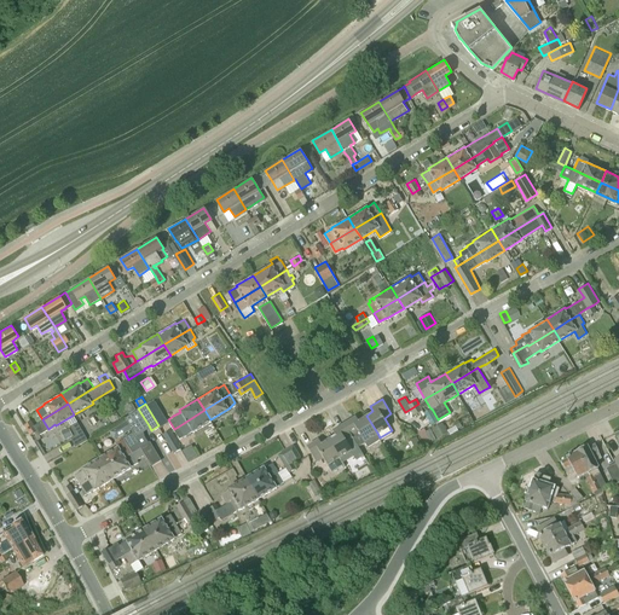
[(418,404),(411,408),(415,413),(422,408),(421,406),(418,404)]
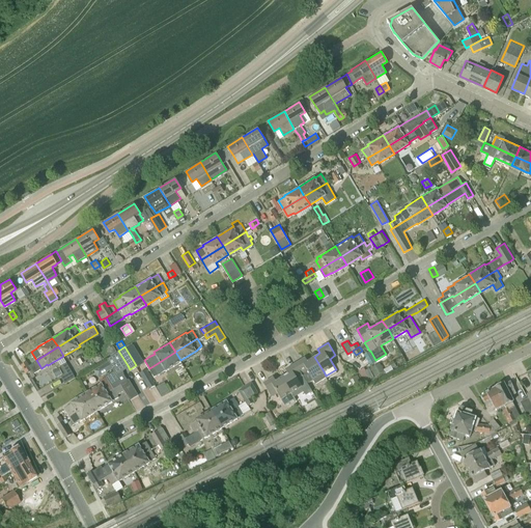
[(123,368),(128,365),(118,351),(108,358),(109,360),(113,366),(115,369),(100,379),(102,383),(86,392),(91,401),(113,388),(128,379),(124,372),(123,368)]
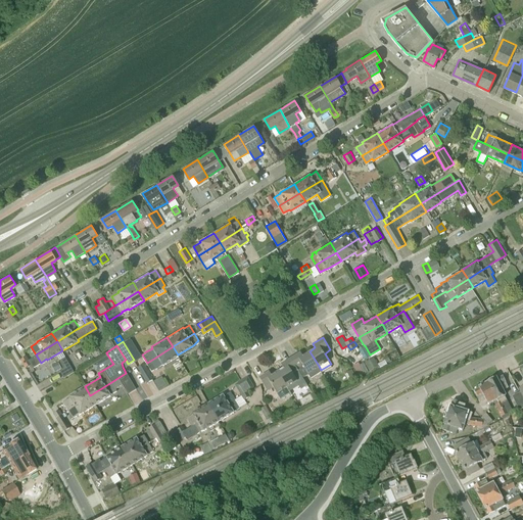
[(163,364),(178,355),(173,346),(155,358),(147,363),(151,370),(155,367),(156,368),(163,363),(163,364)]
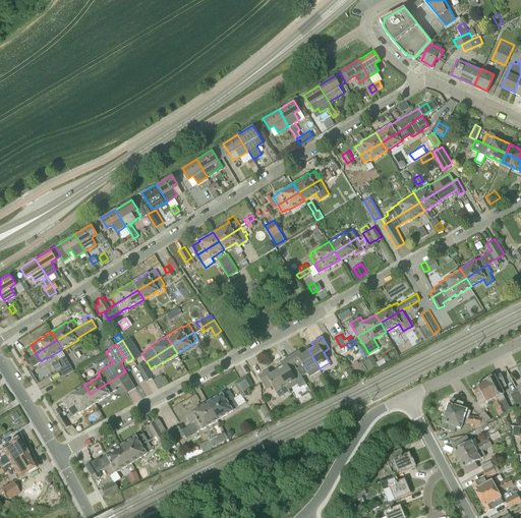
[(317,364),(308,350),(302,353),(299,350),(290,355),(297,367),(301,375),(307,371),(309,376),(320,368),(317,364)]
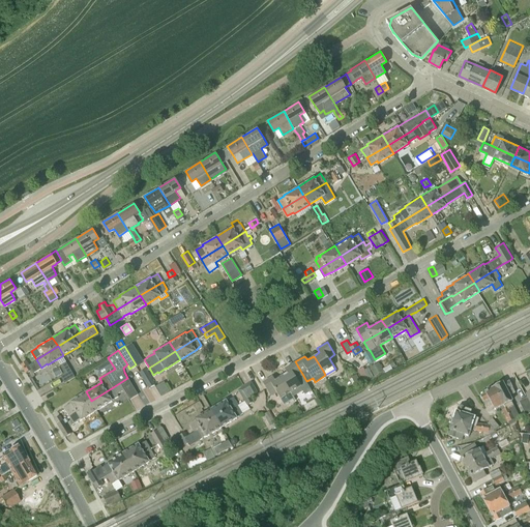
[(64,381),(75,375),(66,360),(60,363),(62,368),(64,372),(60,374),(64,381)]
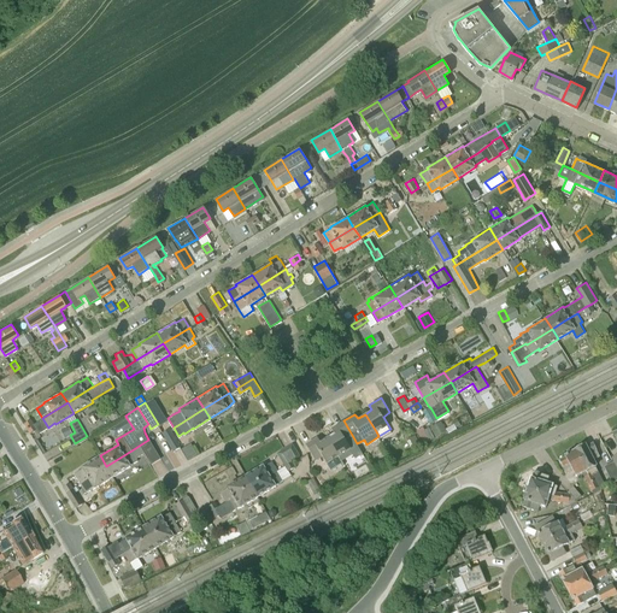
[(446,429),(441,419),(430,425),(435,435),(446,429)]
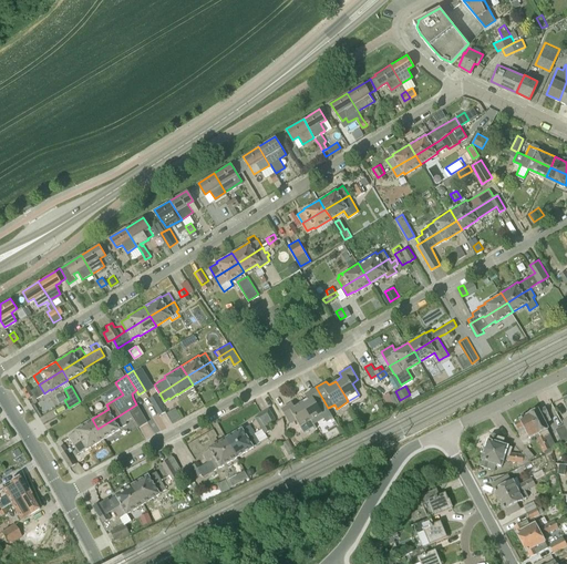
[(318,404),(323,400),(316,387),(305,393),(308,398),(301,402),(311,418),(322,411),(318,404)]
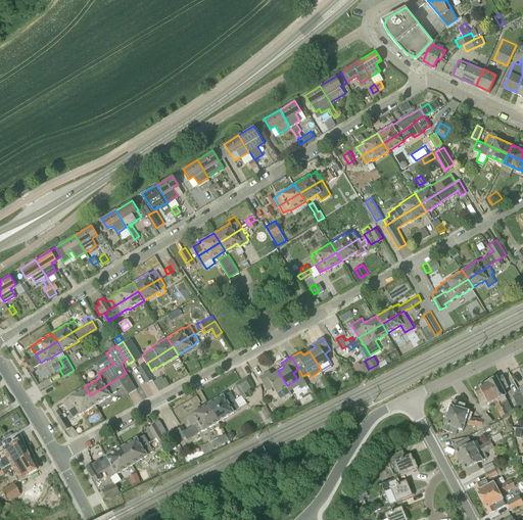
[(61,366),(58,361),(52,364),(55,369),(61,366)]
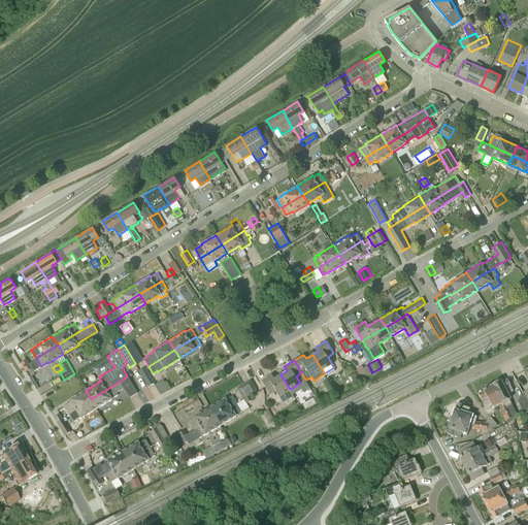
[(363,367),(361,364),(356,367),(362,379),(371,373),(366,365),(363,367)]
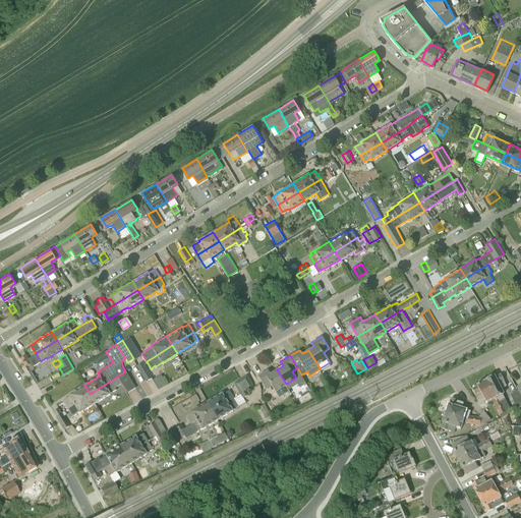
[(147,380),(153,377),(142,360),(137,364),(147,380)]
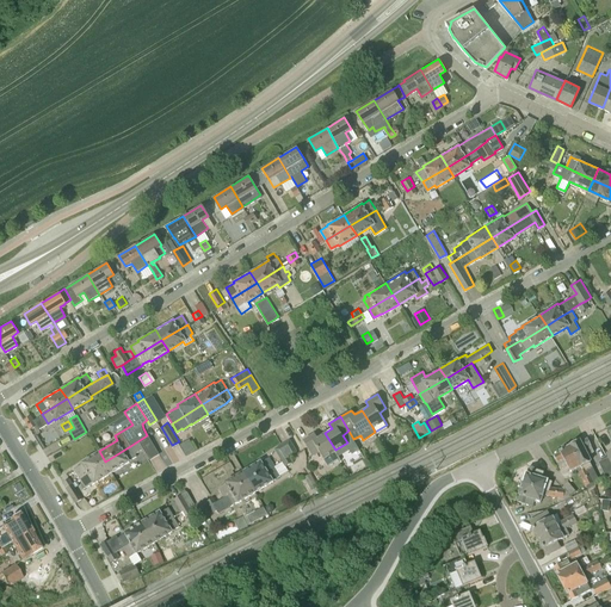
[(335,450),(325,433),(318,437),(315,433),(303,440),(312,454),(319,450),(323,458),(323,457),(328,464),(339,457),(335,450)]
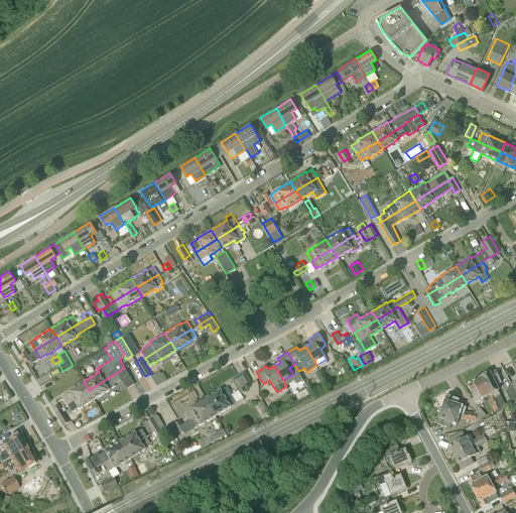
[(89,390),(94,398),(109,389),(108,388),(115,384),(113,382),(122,377),(128,385),(134,382),(125,367),(124,368),(110,377),(89,390)]
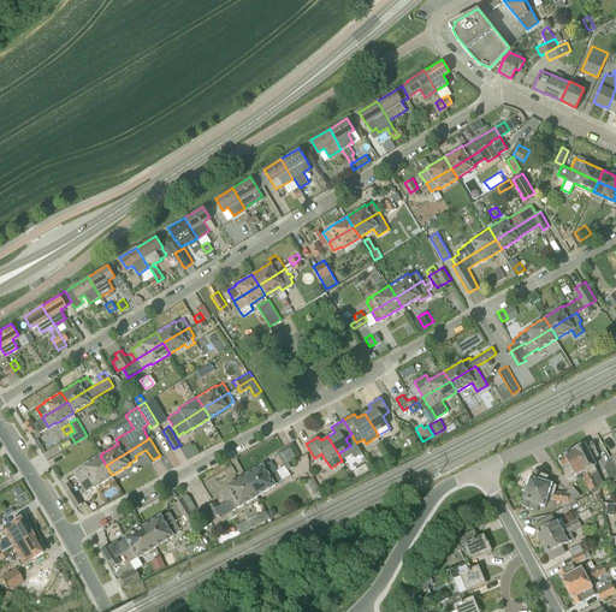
[(592,471),(597,470),(597,469),(594,464),(597,463),(593,457),(598,453),(596,447),(591,439),(585,443),(585,441),(574,447),(581,462),(585,469),(587,473),(584,474),(582,474),(586,481),(587,480),(593,477),(594,476),(592,471)]
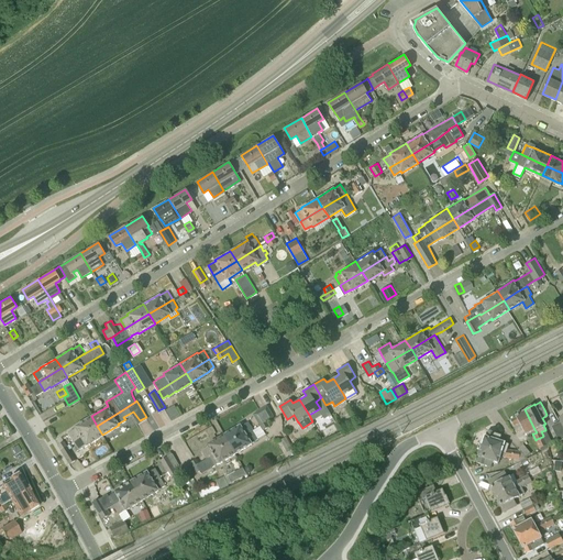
[(173,417),(181,413),(177,404),(168,408),(173,417)]
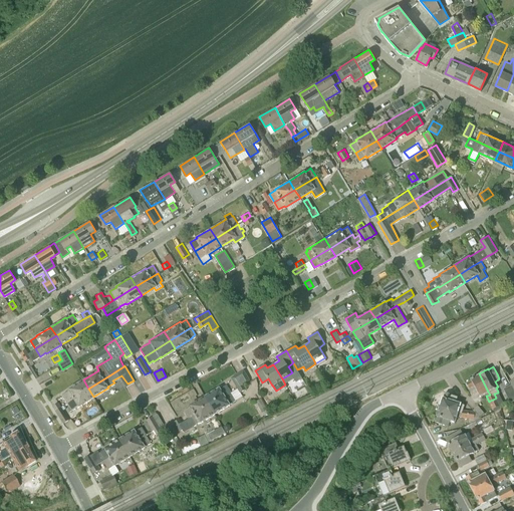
[(237,387),(243,384),(243,382),(246,380),(250,378),(244,368),(231,376),(235,382),(237,387)]
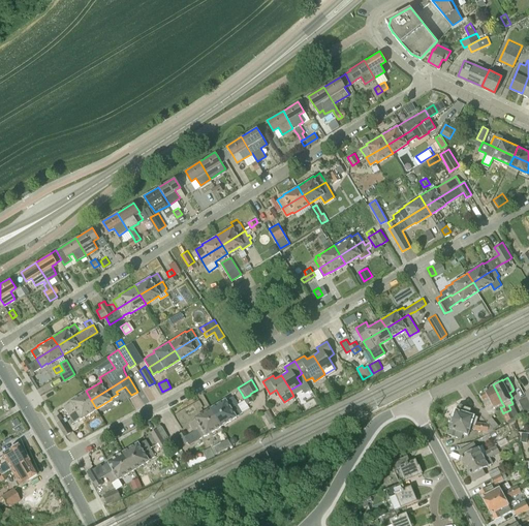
[(494,407),(499,404),(502,403),(499,397),(493,384),(485,389),(485,390),(479,393),(486,404),(491,402),(494,407)]
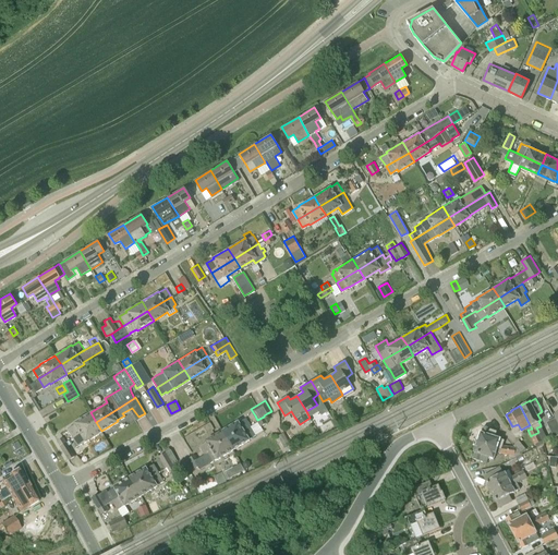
[(73,436),(96,422),(91,412),(74,422),(75,423),(68,427),(73,436)]
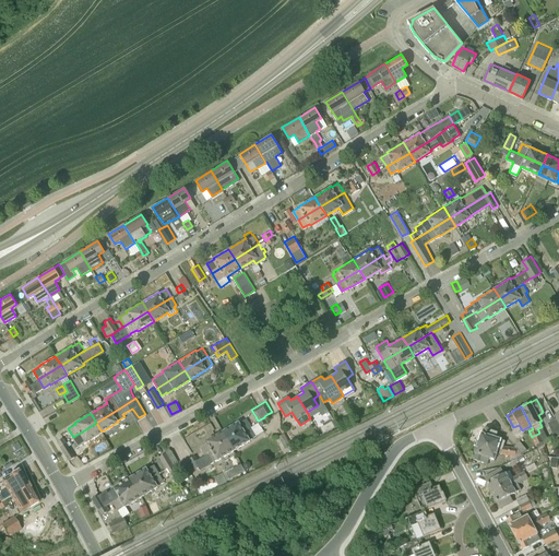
[(228,440),(250,426),(246,417),(238,422),(238,421),(222,430),(228,440)]
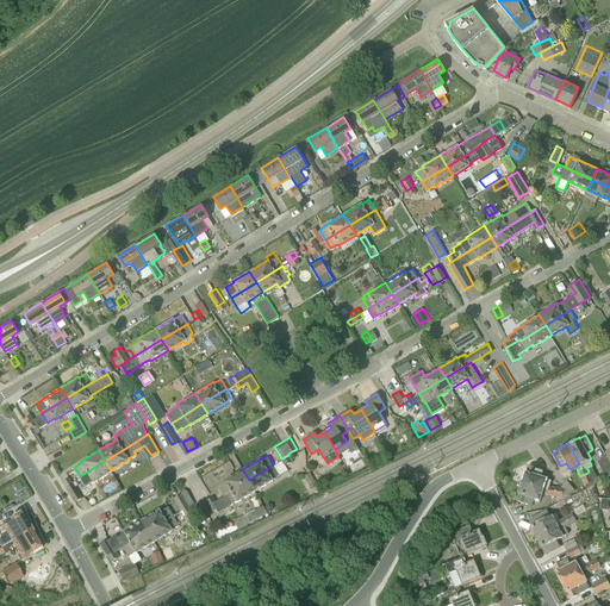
[(605,475),(609,473),(609,461),(607,455),(597,460),(605,475)]
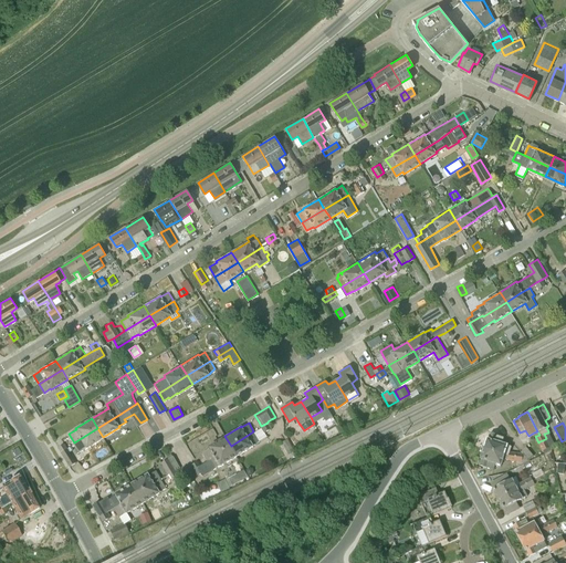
[(86,447),(103,437),(97,428),(74,442),(76,446),(74,448),(76,451),(86,446),(86,447)]
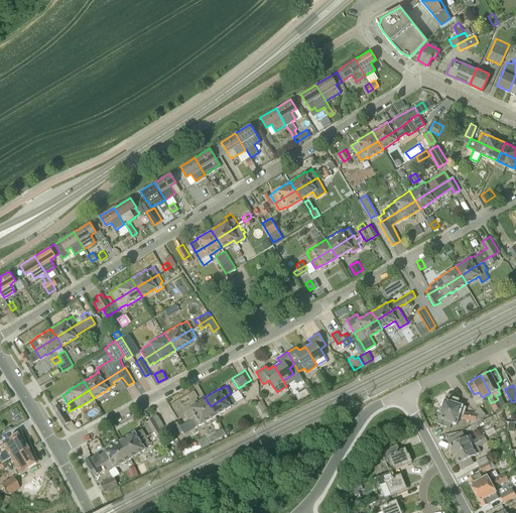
[(211,406),(216,414),(231,405),(230,404),(236,400),(231,393),(211,406)]
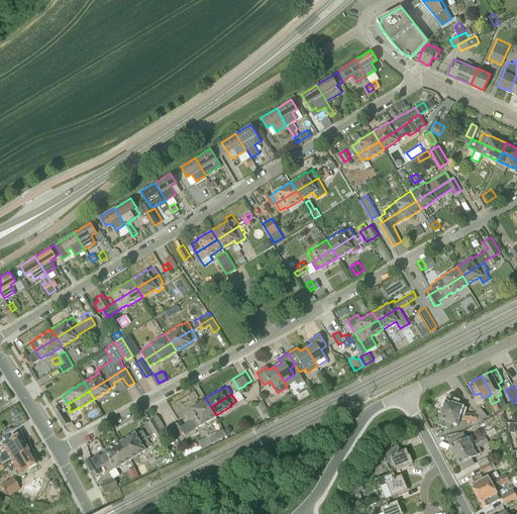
[(460,414),(464,414),(466,411),(468,405),(458,402),(459,398),(447,394),(445,399),(441,408),(458,413),(460,414)]
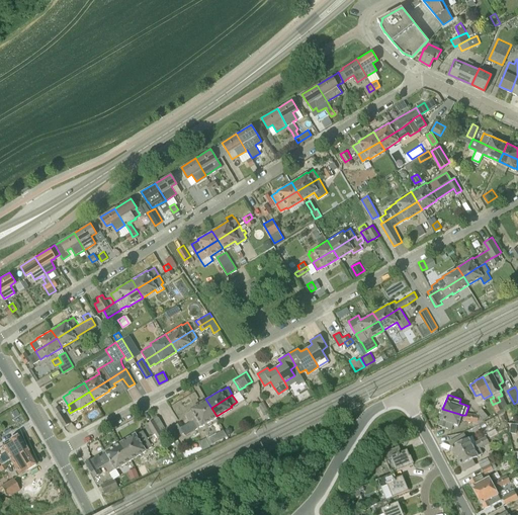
[(190,421),(211,408),(205,399),(191,408),(191,409),(185,413),(190,421)]
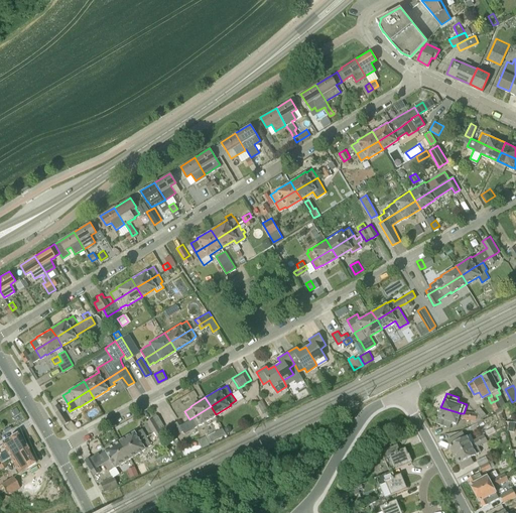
[(265,415),(270,412),(262,398),(256,402),(262,413),(263,413),(265,415)]
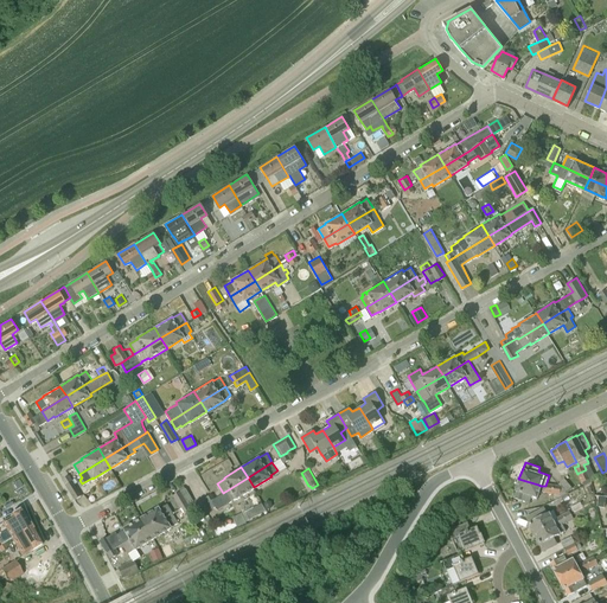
[(585,470),(579,473),(577,474),(581,481),(588,476),(589,476),(586,469),(585,470)]
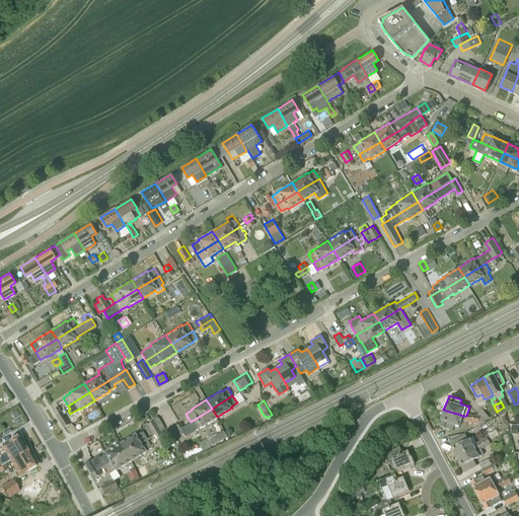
[(56,414),(62,410),(59,406),(53,409),(56,414)]
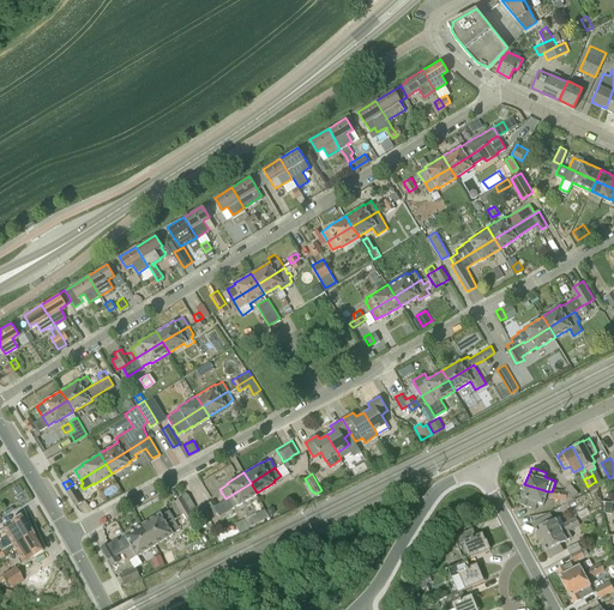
[(23,489),(19,482),(12,487),(17,493),(23,489)]
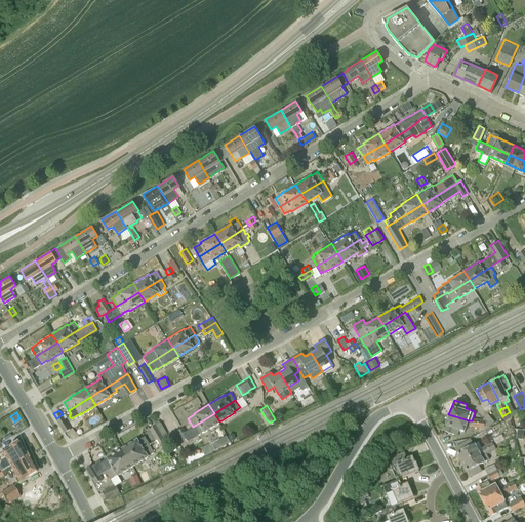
[(478,417),(477,426),(479,426),(483,427),(483,429),(494,420),(488,412),(483,416),(485,418),(478,417)]
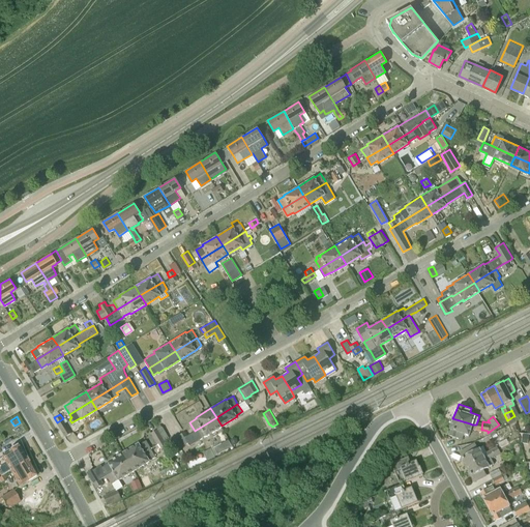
[(216,417),(195,431),(187,435),(185,436),(187,440),(190,443),(205,435),(206,436),(222,426),(216,417)]
